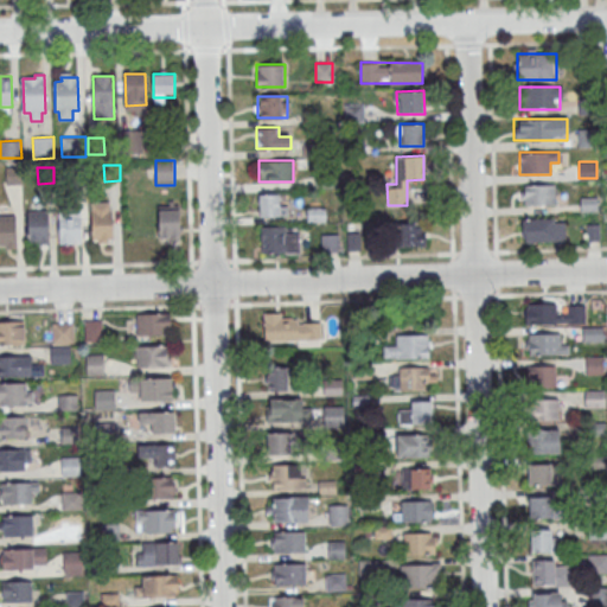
[(6,168),(21,168),(23,185),(7,185),(6,168)]
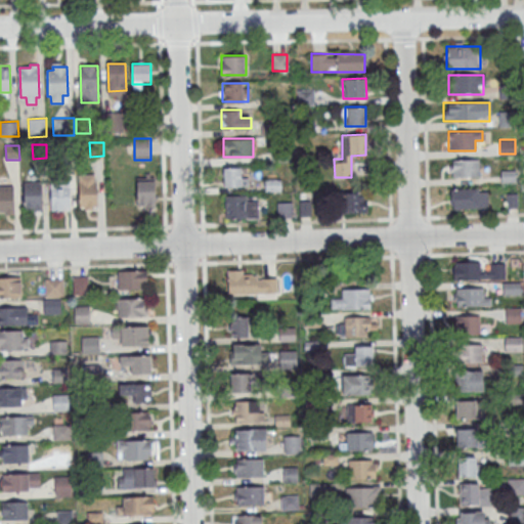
[(449,176),(479,176),(479,159),(449,159),(449,176)]
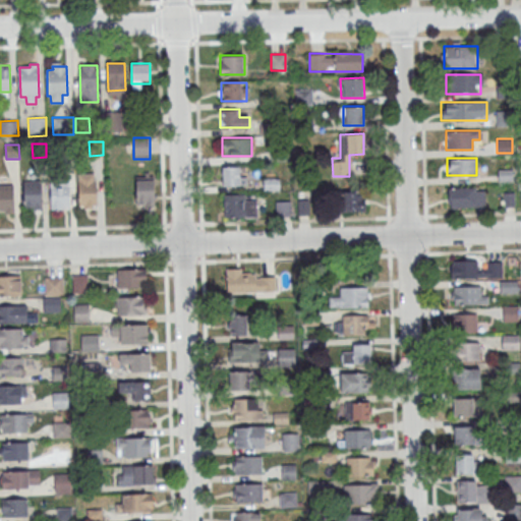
[(222,185),(248,185),(248,166),(222,166),(222,185)]
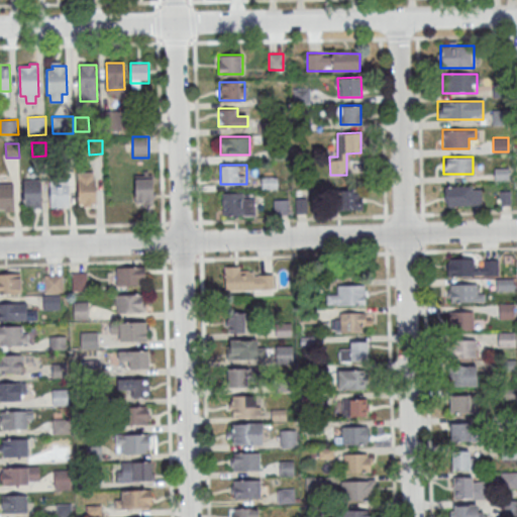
[(78,173),(94,173),(94,180),(96,180),(97,206),(79,207),(78,173)]
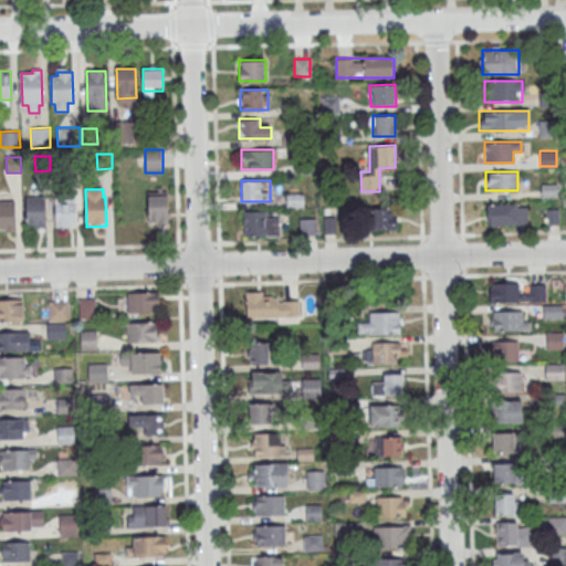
[(148,192),(168,192),(168,221),(149,221),(148,192)]
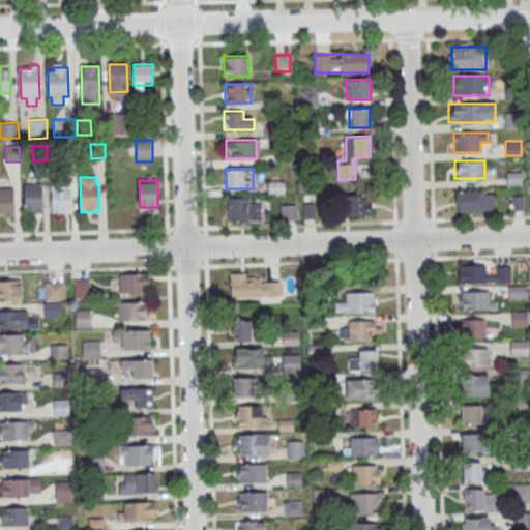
[(52,182),(70,182),(71,212),(53,212),(52,182)]
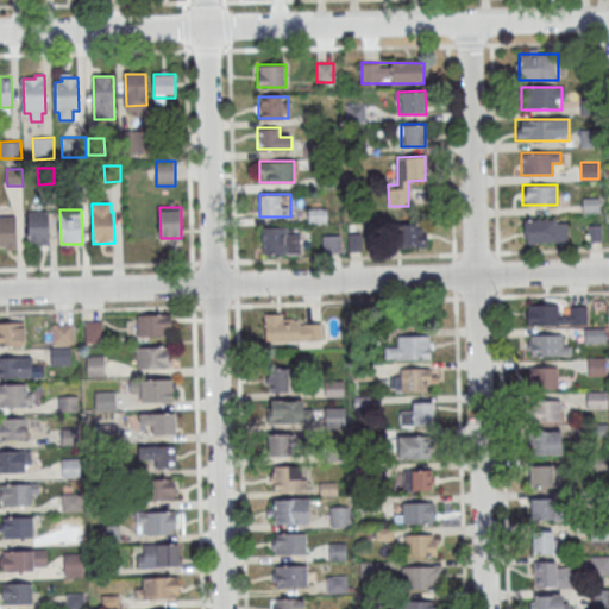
[(326,221),(326,209),(309,209),(309,221),(326,221)]
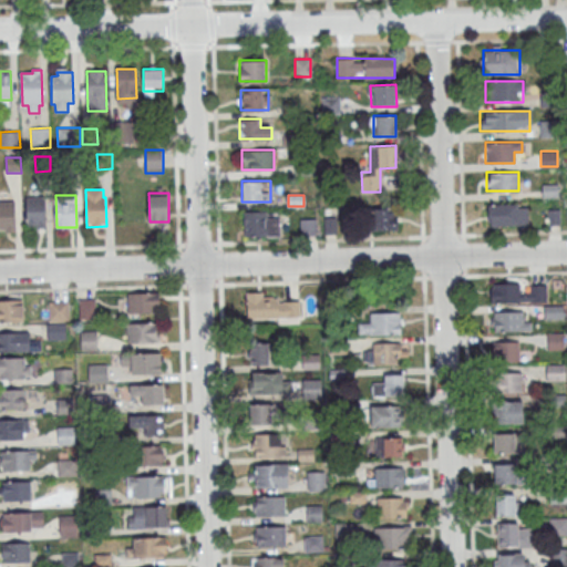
[(26,197),(45,196),(47,225),(27,226),(26,197)]
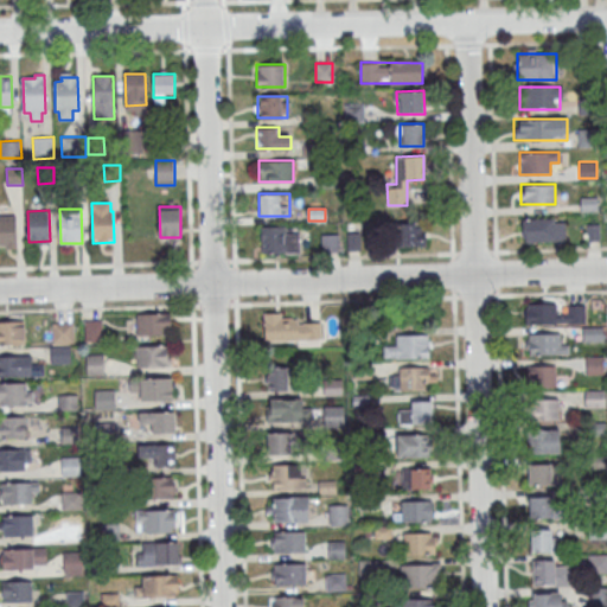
[(0,216),(17,216),(18,247),(0,247),(0,216)]
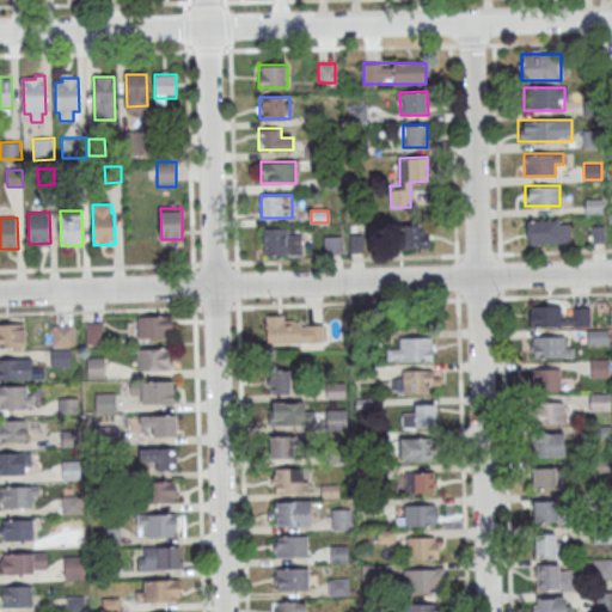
[(570,243),(570,220),(527,220),(527,243),(570,243)]
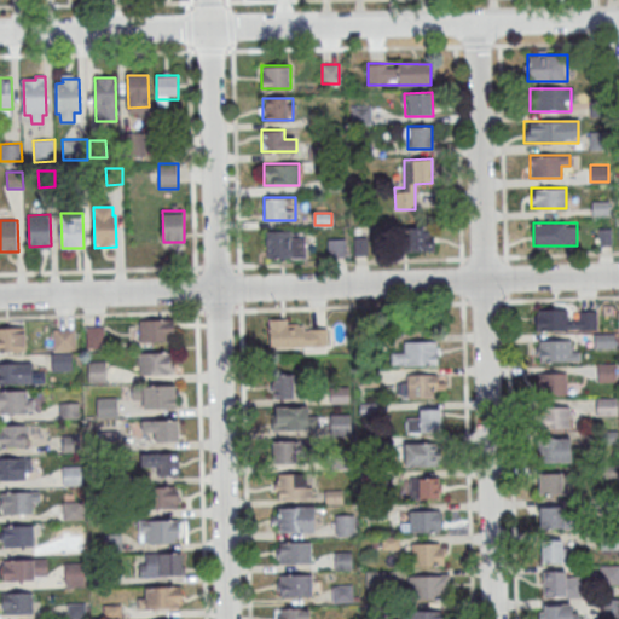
[(434,250),(434,226),(408,226),(408,250),(434,250)]
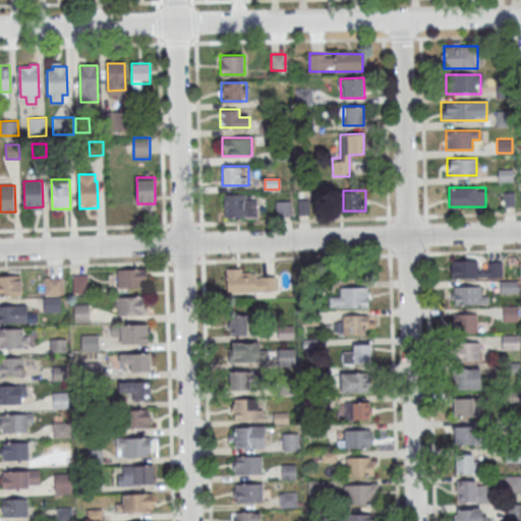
[(223,218),(255,218),(255,193),(223,193),(223,218)]
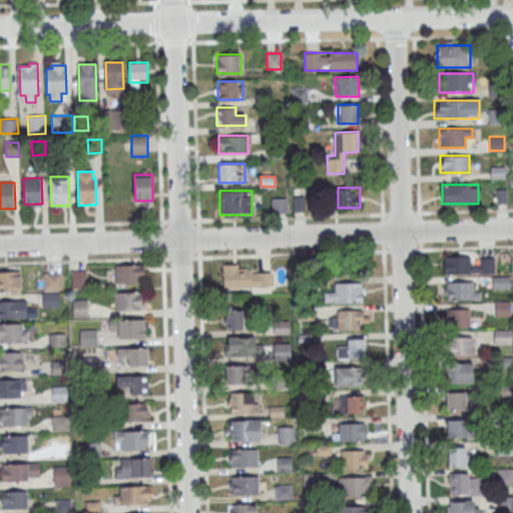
[(272,213),(286,213),(286,198),(272,198),(272,213)]
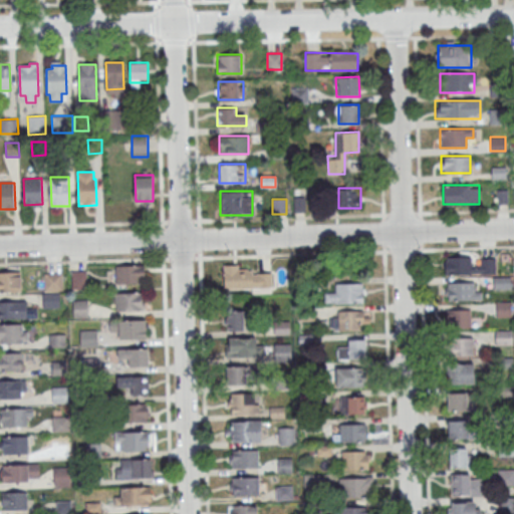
[(476,257),(444,257),(444,275),(496,275),(496,258),(476,258),(476,257)]
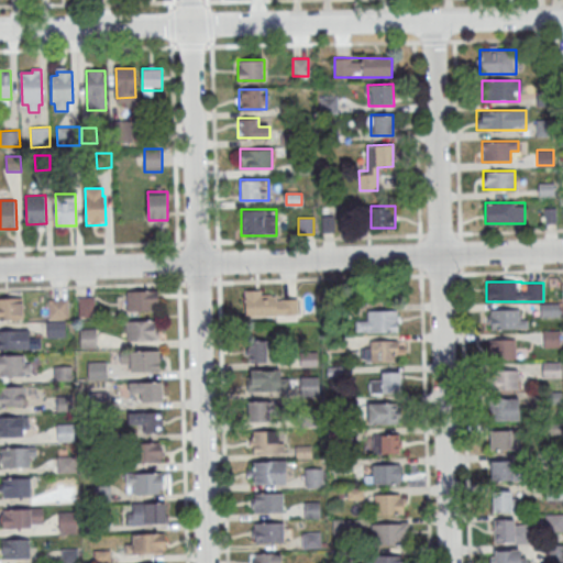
[(128,291),(158,291),(158,311),(128,311),(128,291)]
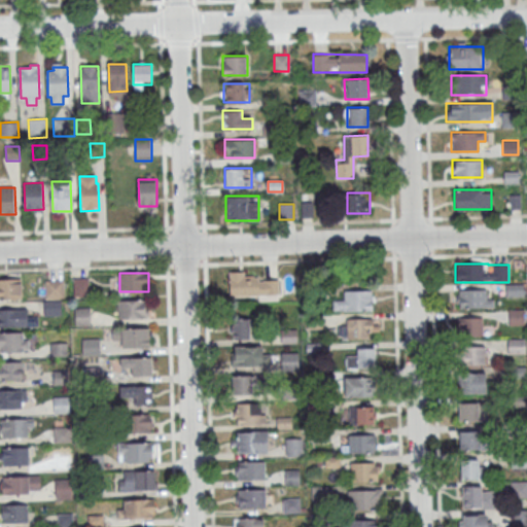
[(229,277),(229,296),(279,296),(279,277),(229,277)]
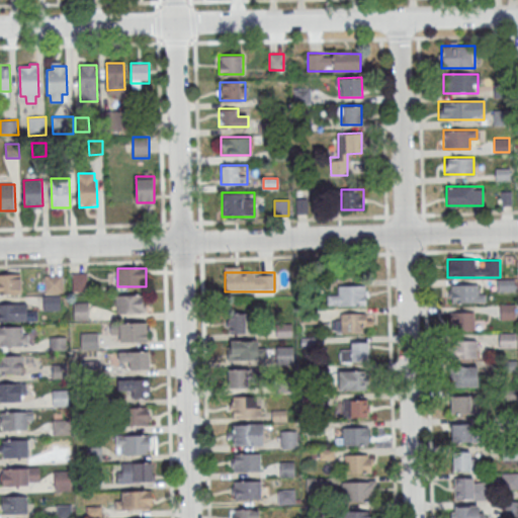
[(72,274),(87,274),(88,291),(73,291),(72,274)]
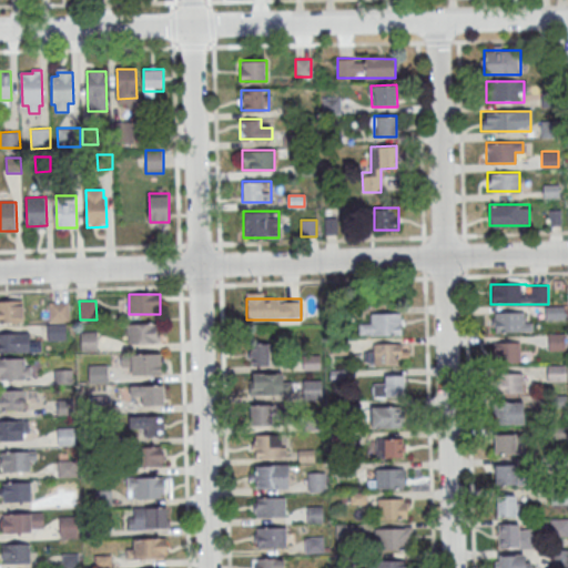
[(0,302),(23,302),(23,322),(0,322),(0,302)]
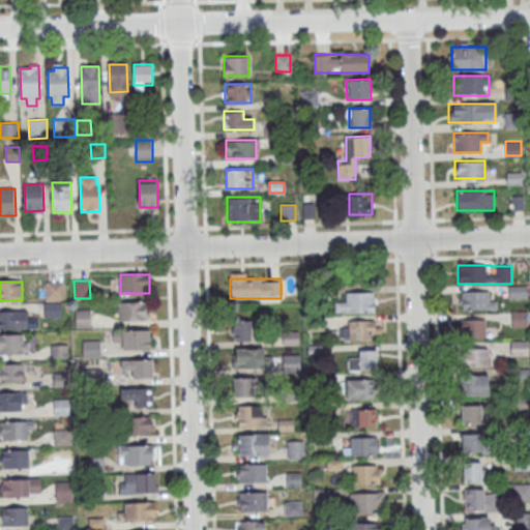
[(46,283),(64,282),(65,300),(47,301),(46,283)]
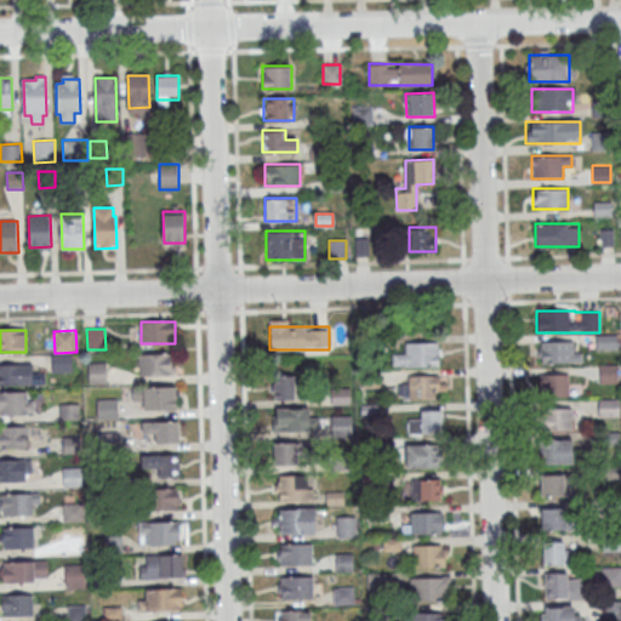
[(539,341),(539,363),(581,363),(581,352),(571,352),(571,341),(539,341)]
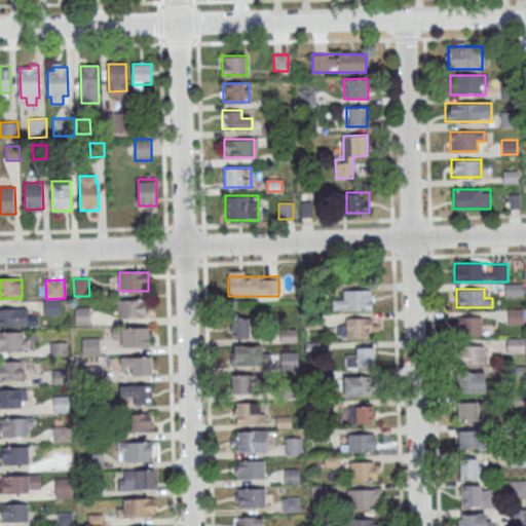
[(372,309),(372,290),(343,290),(343,300),(333,300),(333,309),(372,309)]
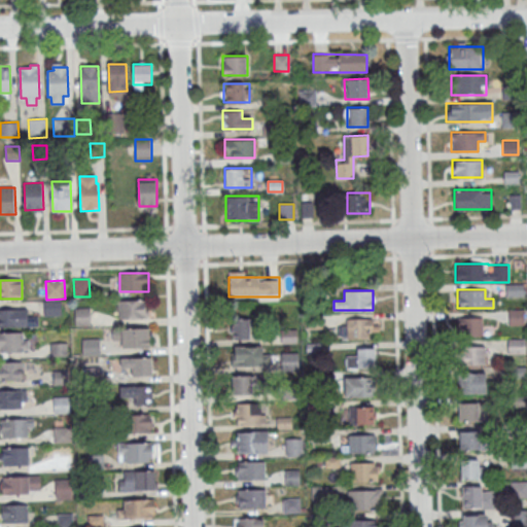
[(44,302),(62,301),(62,315),(44,316),(44,302)]
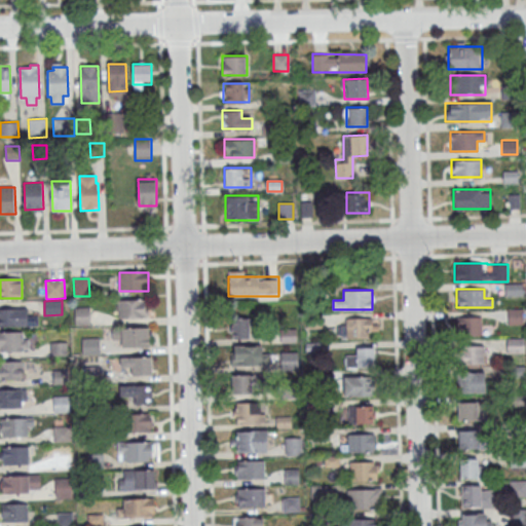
[(119,301),(145,300),(146,317),(119,318),(119,301)]
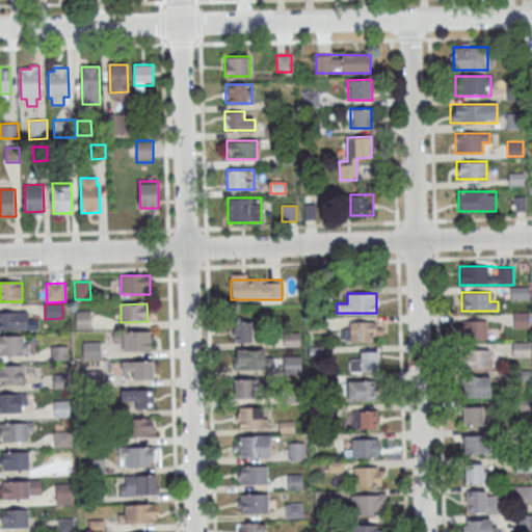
[(76,312),(90,311),(91,329),(77,329),(76,312)]
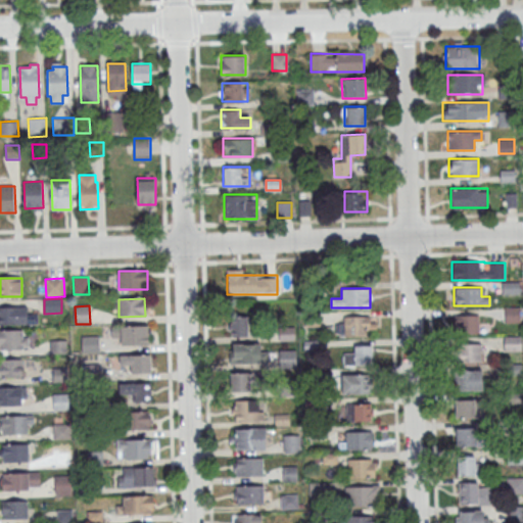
[(0,307),(27,307),(27,325),(1,326),(0,307)]
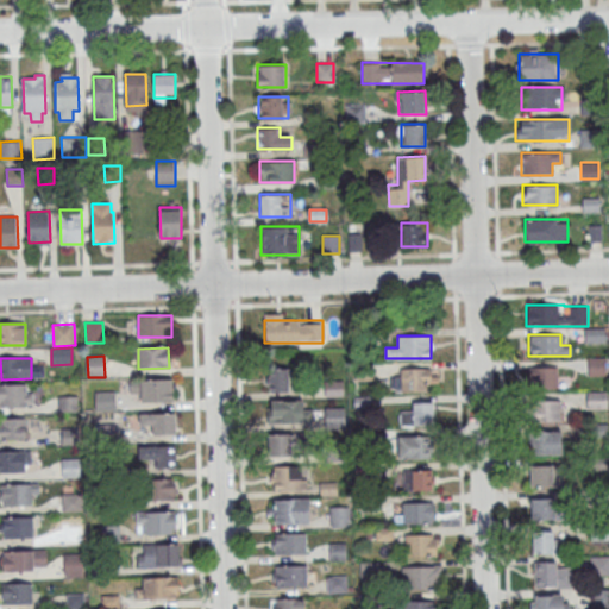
[(356,365),(374,364),(375,381),(356,381),(356,365)]
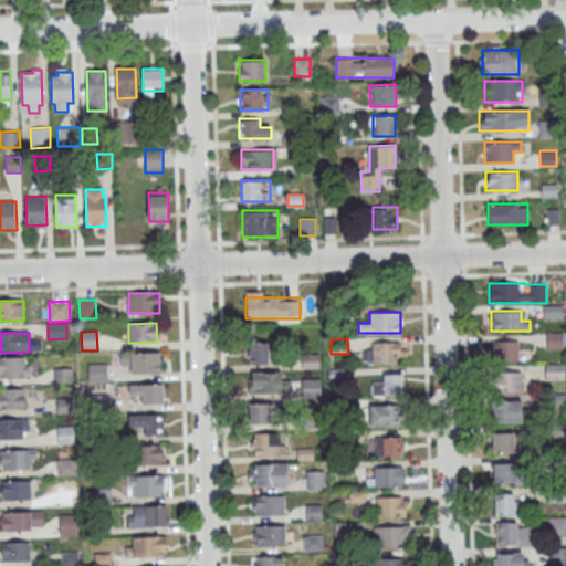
[(491,360),(519,360),(519,341),(491,341),(491,360)]
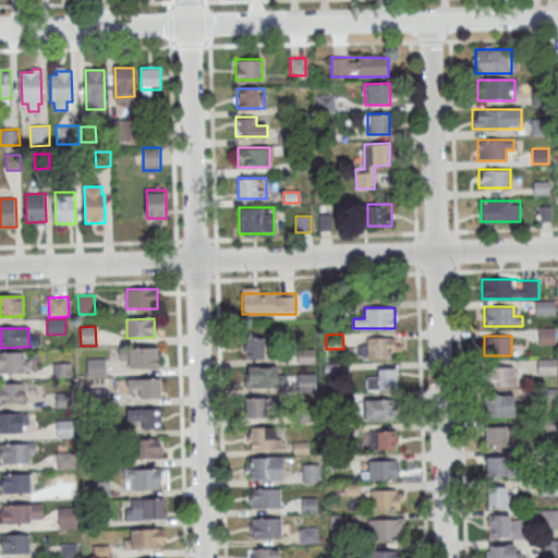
[(264,337),(245,337),(245,359),(264,359),(264,337)]
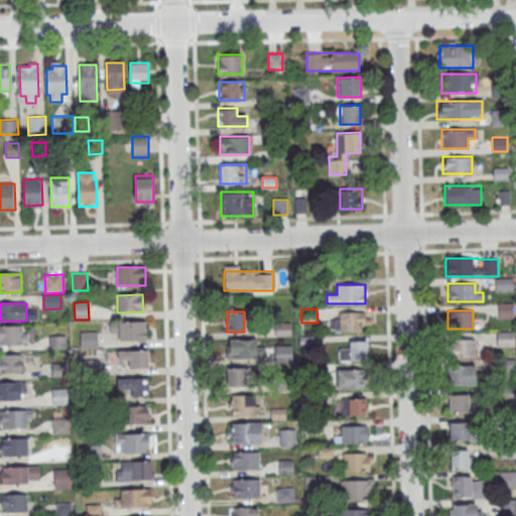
[(368,311),(332,311),(332,331),(368,331),(368,311)]
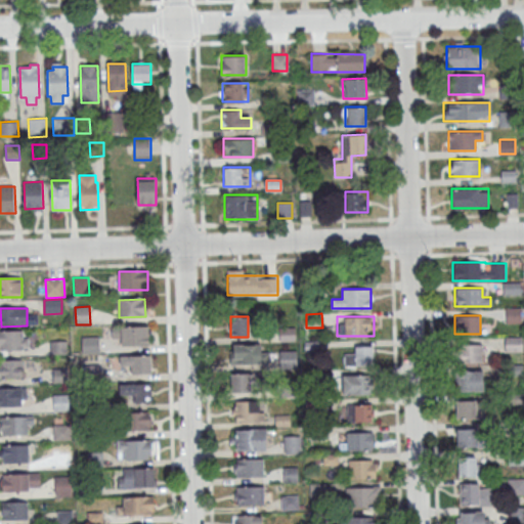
[(123,328),(148,328),(149,345),(123,346),(123,328)]
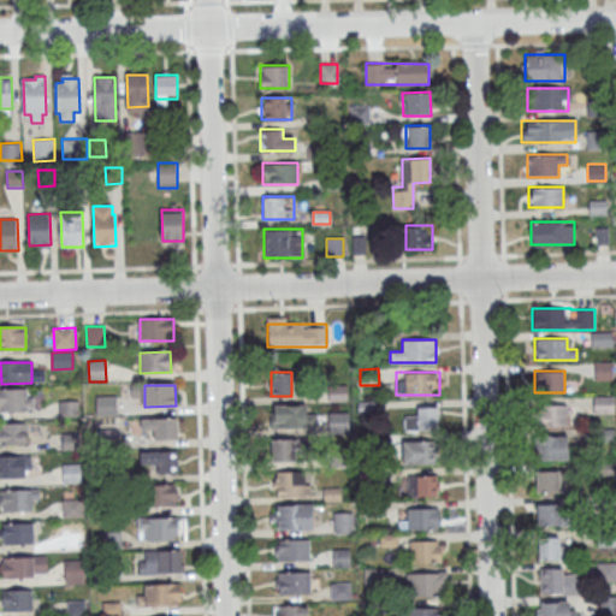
[(329,385),(348,385),(348,401),(329,401),(329,385)]
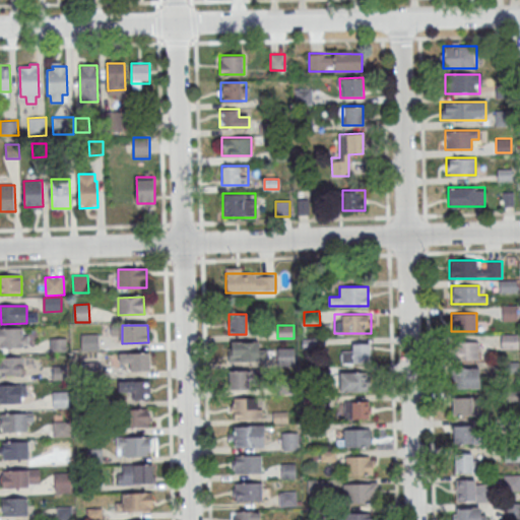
[(0,328),(22,328),(23,346),(0,346),(0,328)]
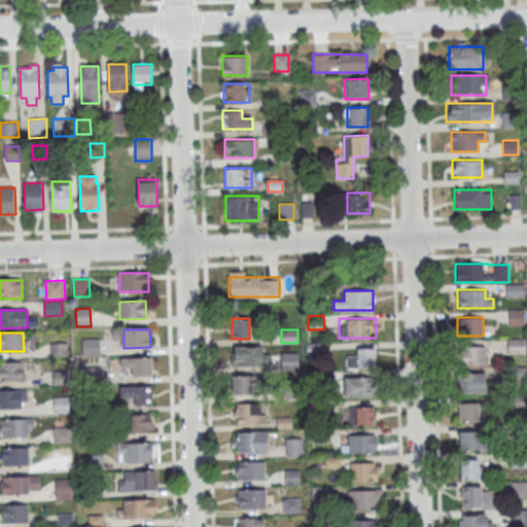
[(82,340),(100,339),(100,355),(83,356),(82,340)]
